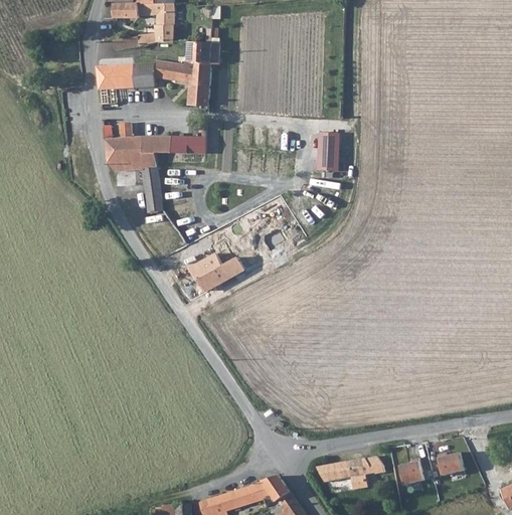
[(112,2),(111,17),(136,16),(136,15),(136,2),(131,2),(112,2)]
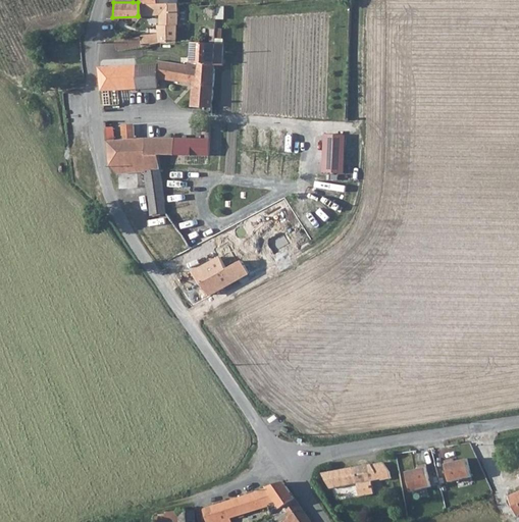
[(173,3),(138,2),(138,15),(154,15),(157,13),(157,25),(156,25),(156,33),(137,36),(138,36),(139,46),(144,45),(144,46),(156,43),(172,44),(172,43),(173,3)]
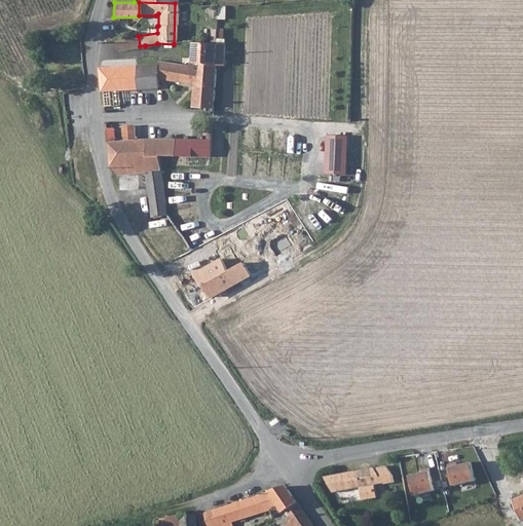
[(214,5),(198,5),(197,16),(214,16),(214,5)]
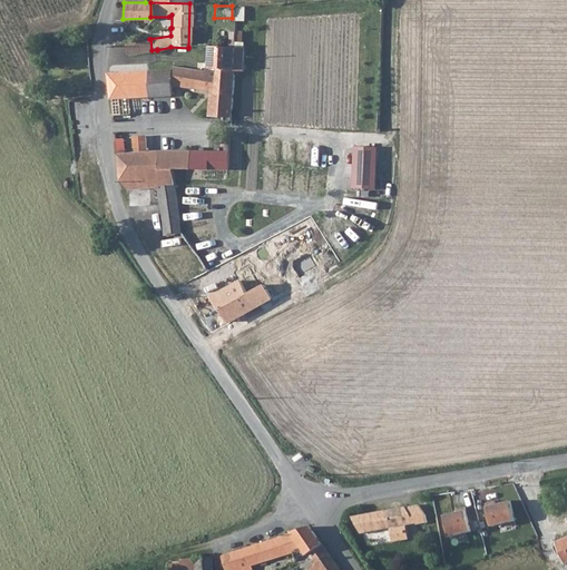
[(228,31),(228,47),(242,47),(243,31),(228,31)]
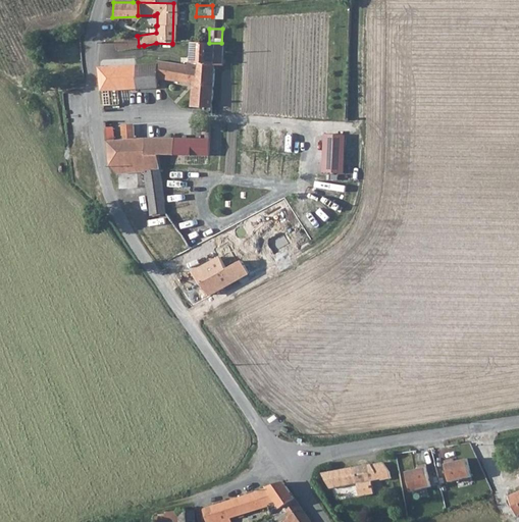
[(190,44),(189,63),(211,63),(211,44),(190,43),(190,44)]
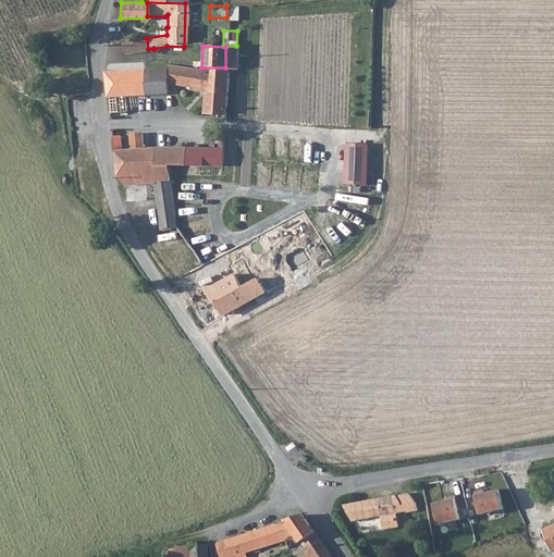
[(167,72),(145,72),(145,93),(184,90),(184,86),(204,91),(202,113),(223,114),(225,67),(201,67),(198,66),(197,71),(167,65),(167,69),(167,72)]
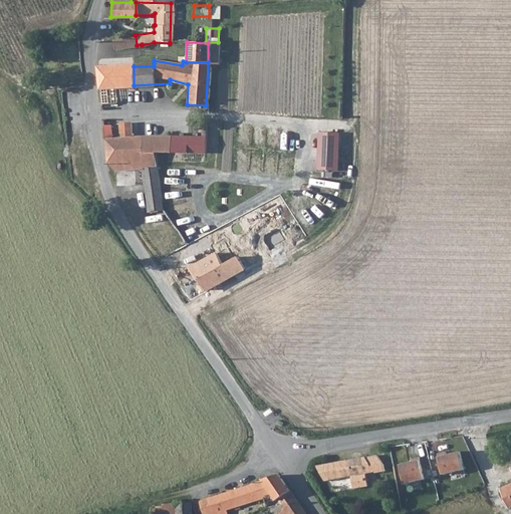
[(116,64),(116,86),(134,85),(134,66),(134,63),(116,64)]
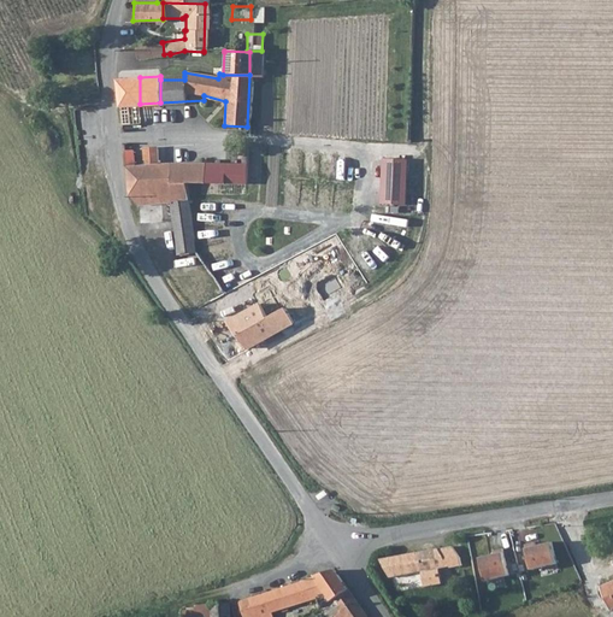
[(125,78),(113,78),(118,123),(125,123),(124,105),(140,104),(140,77),(125,78)]
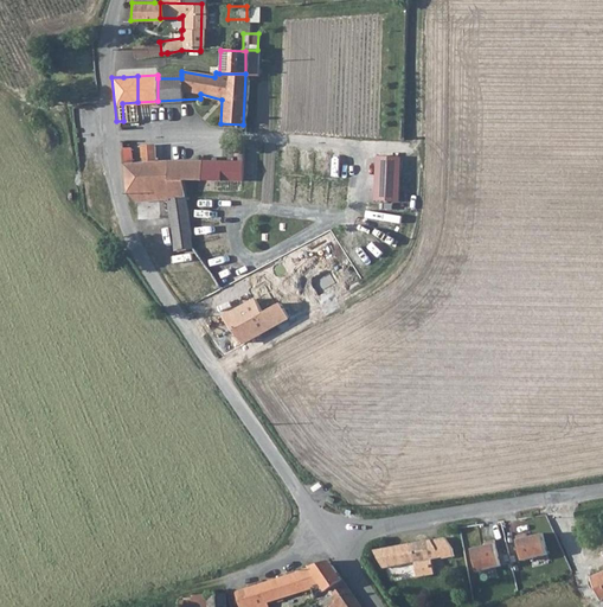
[(127,146),(119,146),(124,190),(133,202),(166,199),(172,250),(173,250),(173,251),(188,248),(181,178),(200,179),(200,160),(161,160),(129,161),(127,146)]
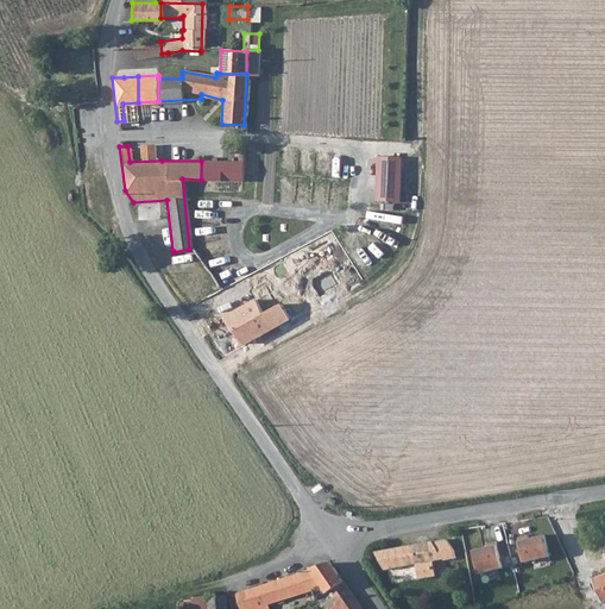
[(401,157),(375,157),(373,201),(399,202),(401,157)]
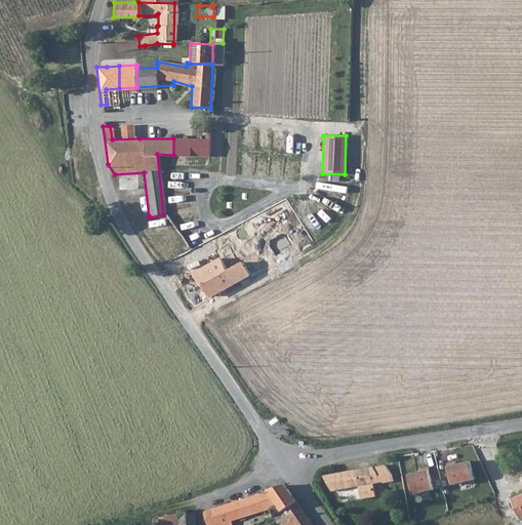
[(190,139),(173,138),(173,155),(189,155),(190,139)]
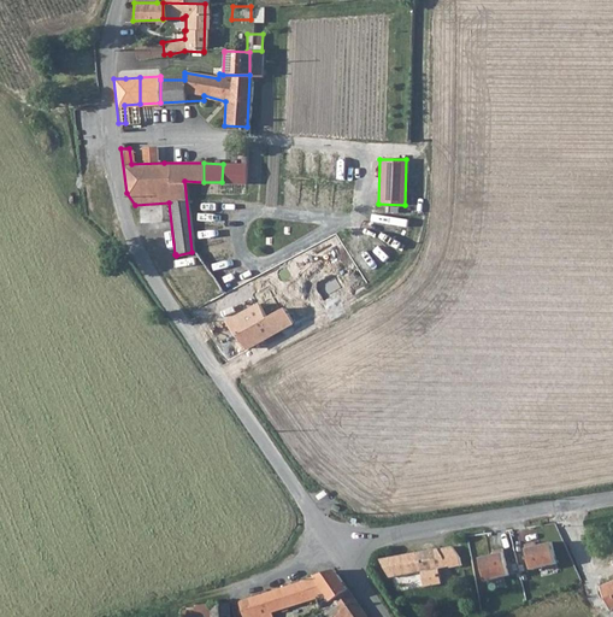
[(223,164),(222,182),(245,182),(246,164),(223,164)]
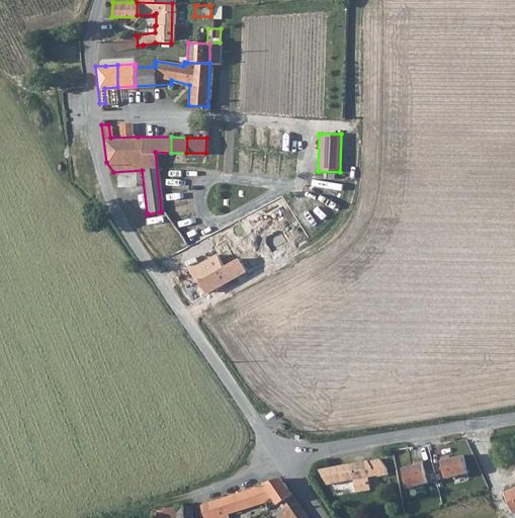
[(216,256),(187,270),(204,292),(244,271),(238,260),(223,268),(216,256)]
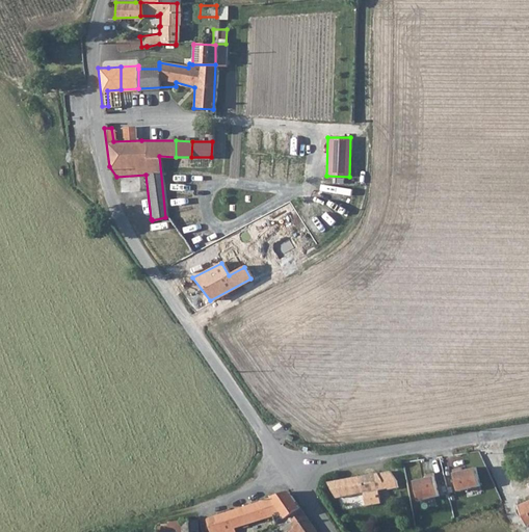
[(459,468),(451,469),(456,490),(478,485),(474,467),(459,470),(459,468)]
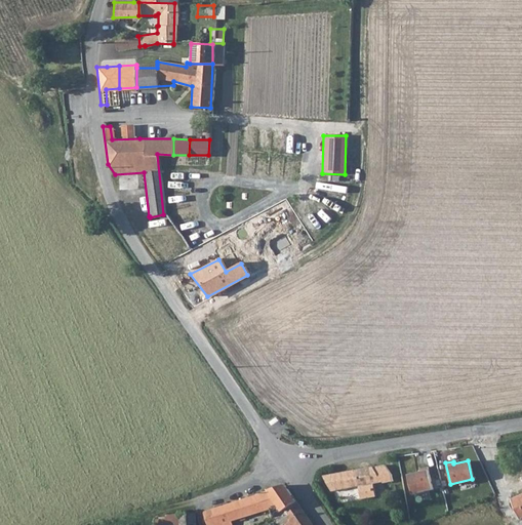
[(379,467),(320,477),(330,491),(355,486),(357,500),(371,497),(369,483),(378,480),(378,483),(388,482),(389,480),(387,476),(383,470),(379,467)]
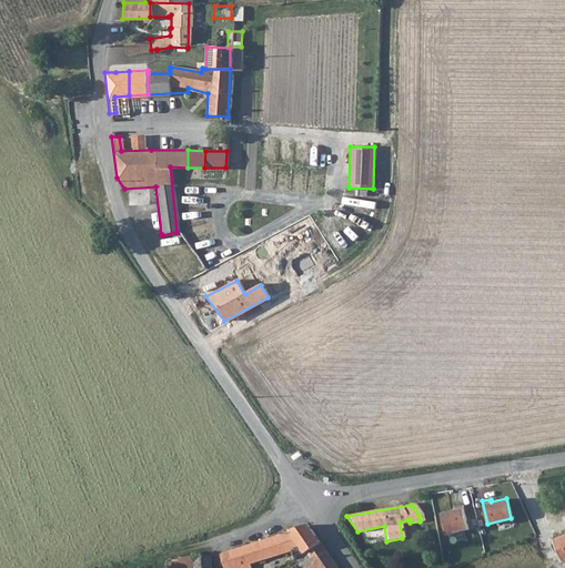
[(461,505),(452,507),(452,509),(440,513),(445,534),(466,529),(461,505)]
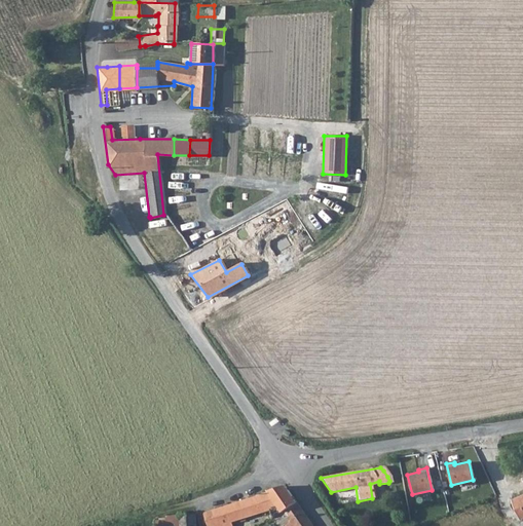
[(282,486),(265,491),(275,506),(278,511),(294,503),(282,486)]
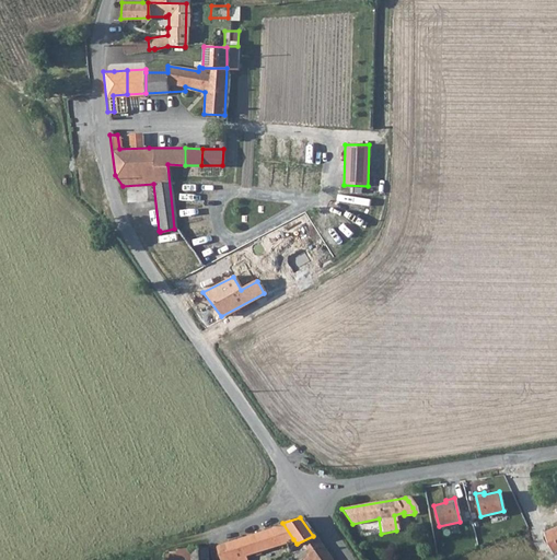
[(229,559),(224,559),(244,559),(243,556),(285,543),(293,539),(282,523),(250,534),(223,543),(229,559)]
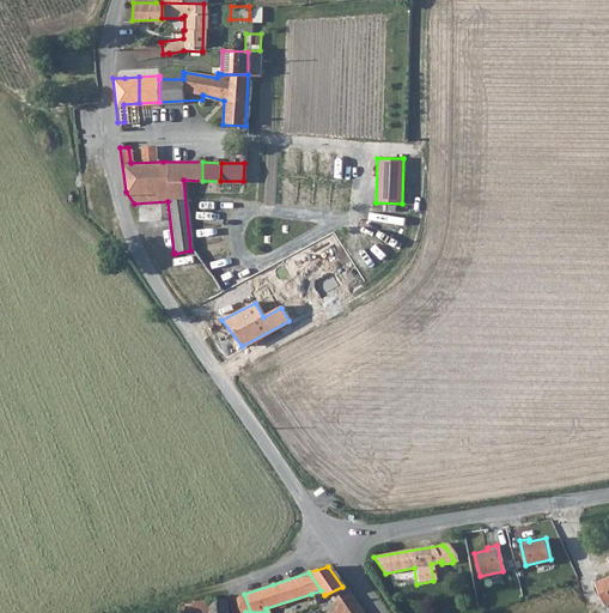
[(608,580),(598,586),(607,606),(608,605),(608,580)]
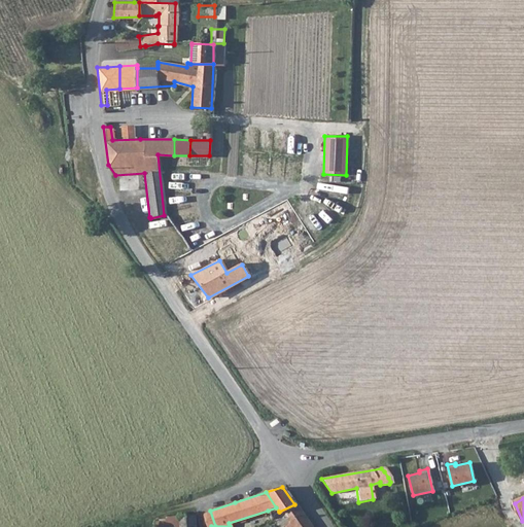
[(276,507),(268,511),(271,520),(275,526),(278,526),(283,524),(288,521),(292,526),(310,526),(294,504),(279,512),(276,507)]
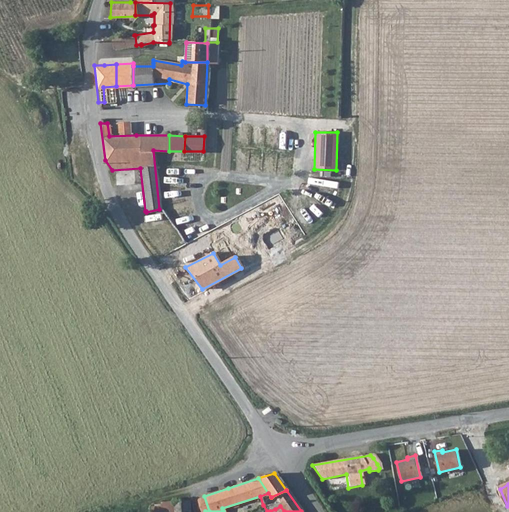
[(197,498),(195,501),(198,511),(205,511),(209,511),(204,496),(197,498)]
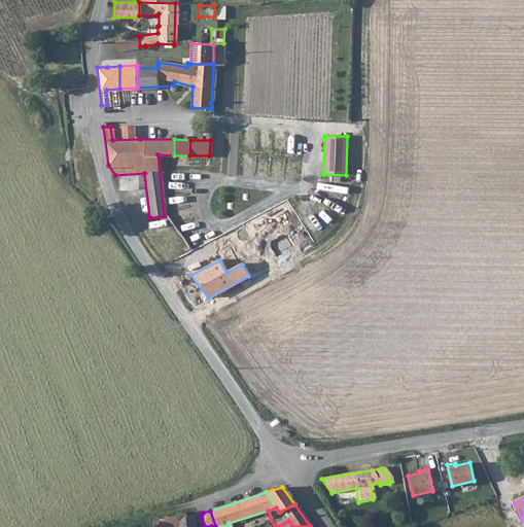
[(191,526),(193,516),(164,517),(164,526),(191,526)]
